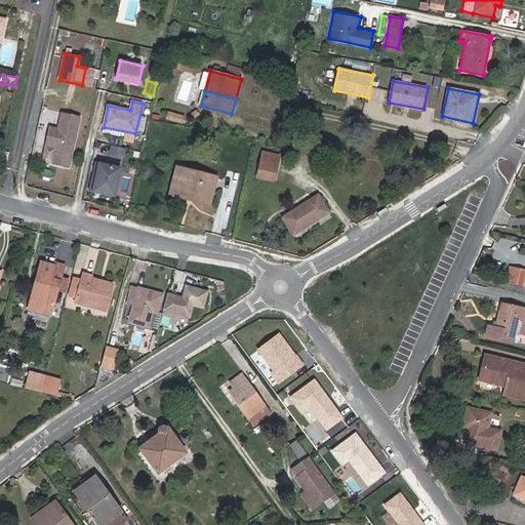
[(164,119),(183,123),(185,115),(166,111),(164,119)]
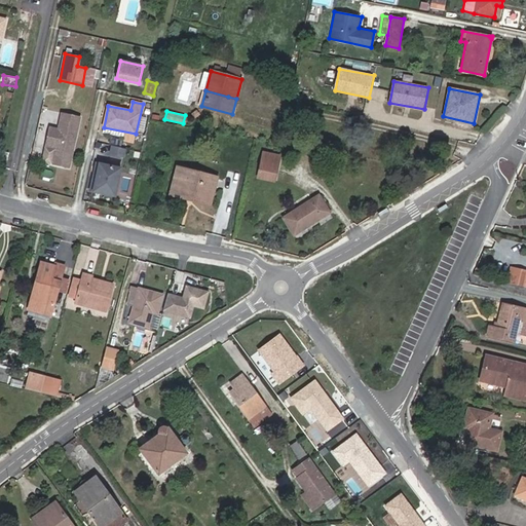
[(80,118),(62,114),(59,129),(49,128),(45,146),(57,149),(52,164),(69,168),(80,118)]
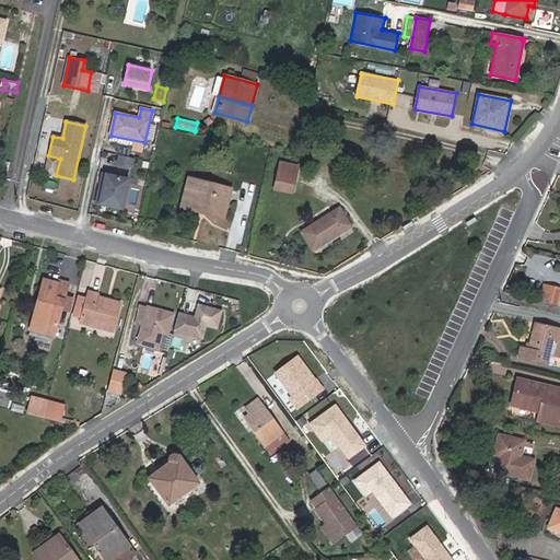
[(132,159),(119,155),(117,165),(130,168),(132,159)]
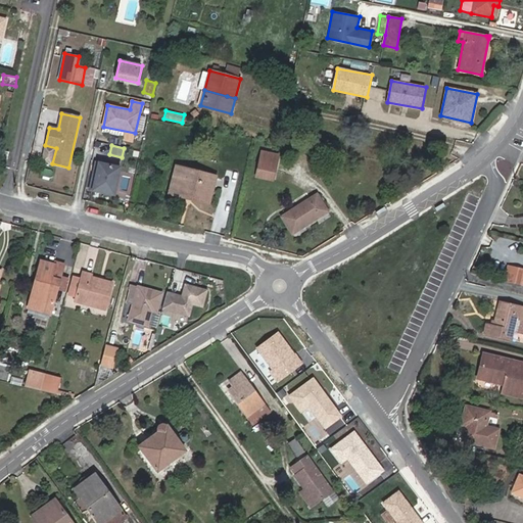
[(257,165),(273,170),(277,153),(262,149),(257,165)]
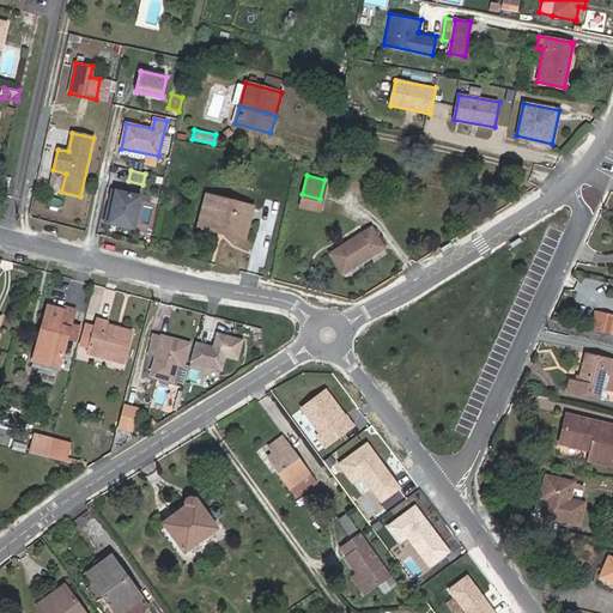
[(138,211),(140,196),(116,192),(113,205),(109,205),(105,223),(116,225),(117,218),(126,220),(129,217),(132,210),(138,211)]
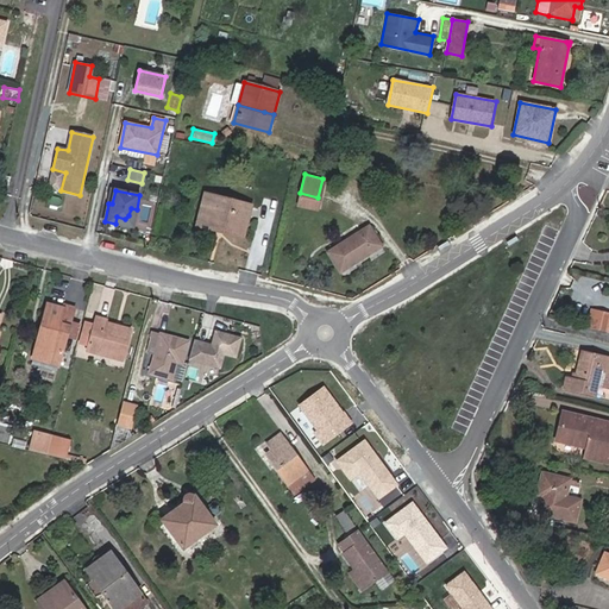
[(253,206),(206,193),(196,225),(245,238),(252,207),(253,206)]
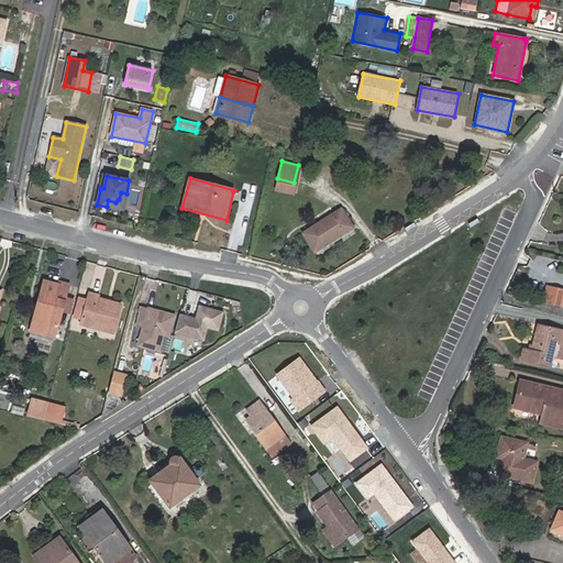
[(291,190),(294,184),(276,180),(275,187),(291,190)]
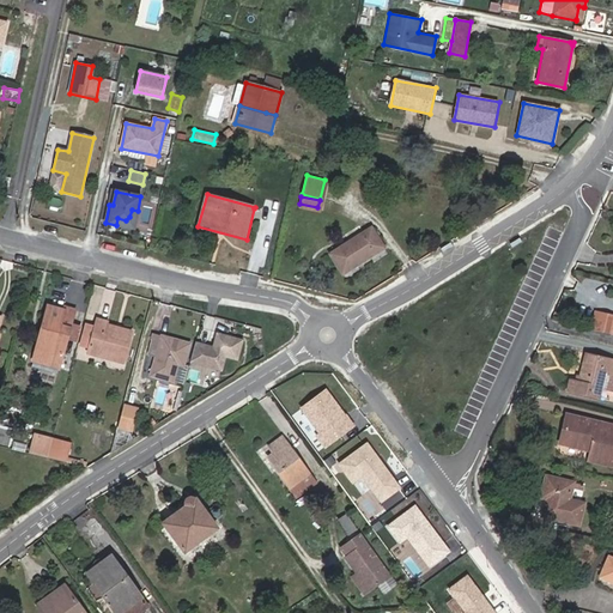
[(133,229),(138,211),(132,210),(129,217),(126,220),(117,218),(116,225),(133,229)]
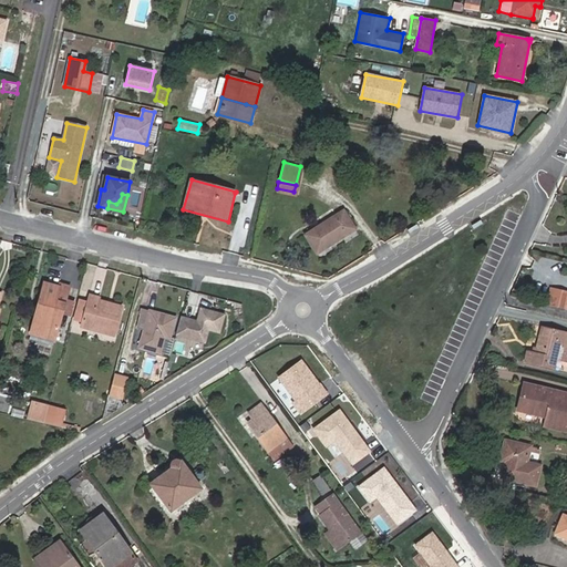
[(342,210),(305,235),(317,254),(356,229),(343,212),(343,210),(342,210)]
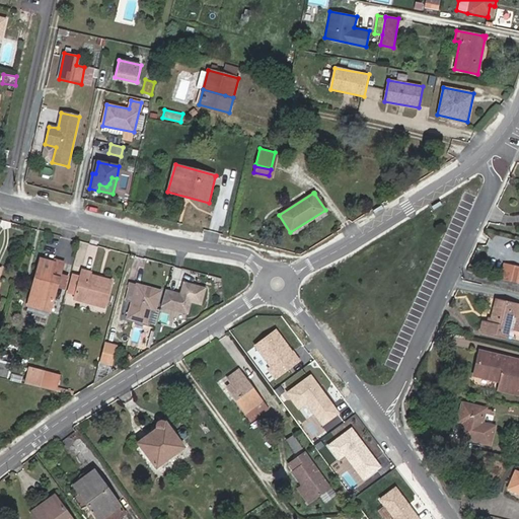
[(34,302),(52,308),(64,264),(56,261),(55,264),(42,261),(36,279),(41,280),(34,302)]
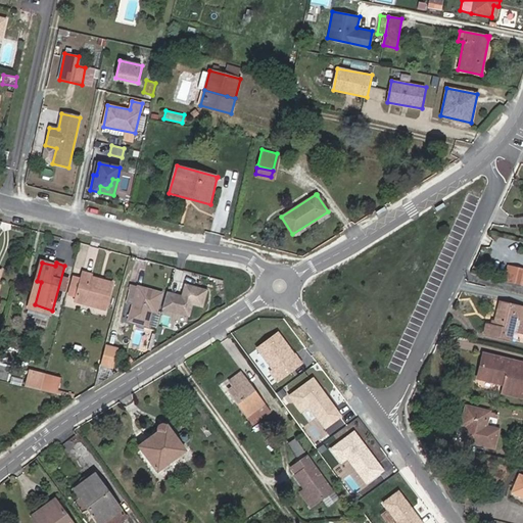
[(522,269),(512,267),(508,281),(521,284),(522,275),(522,269)]
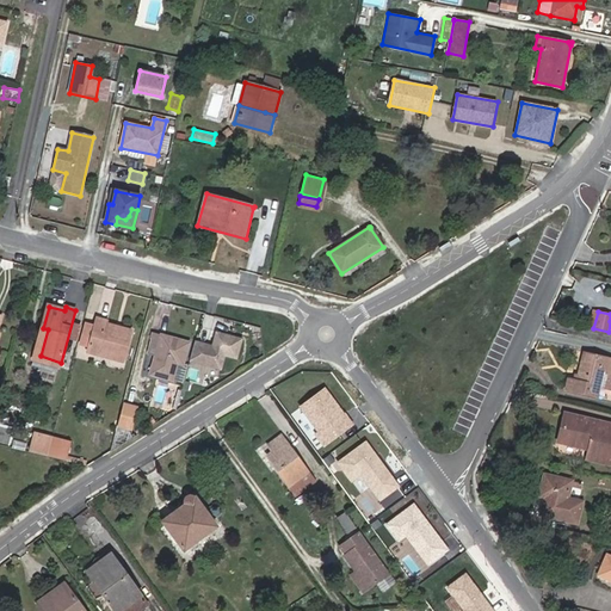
[(133,333),(109,326),(110,321),(99,319),(90,352),(124,362),(133,333)]
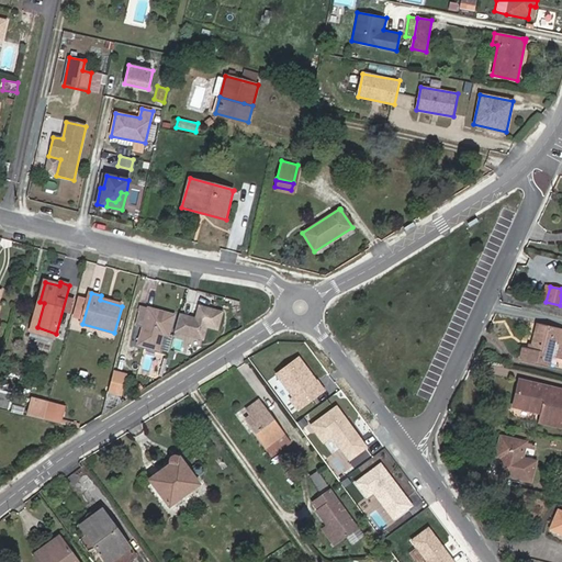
[(55,338),(56,334),(37,327),(44,303),(40,302),(32,333),(55,338)]
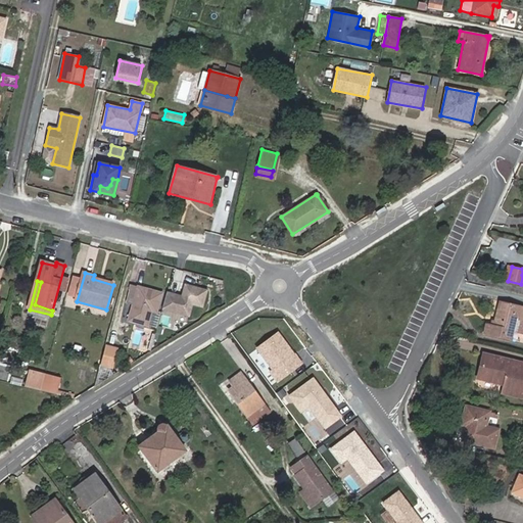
[(190,316),(192,305),(202,307),(207,289),(184,284),(181,294),(167,290),(161,308),(190,316)]
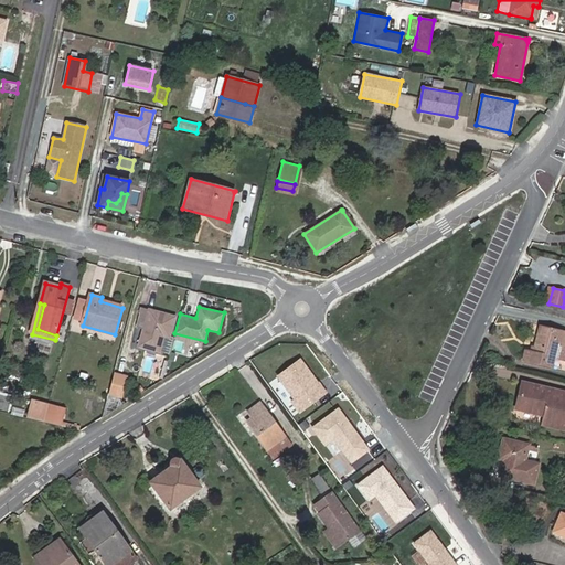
[(147,329),(141,347),(160,352),(164,337),(170,338),(176,318),(151,311),(145,309),(139,327),(147,329)]
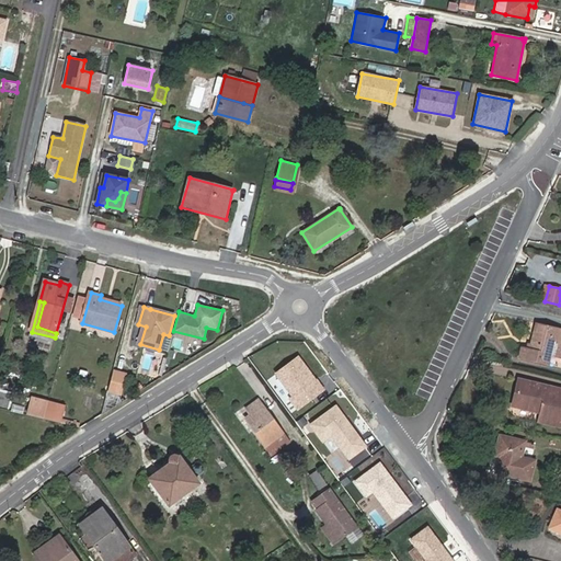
[(548,364),(556,329),(537,323),(530,350),(522,348),(518,357),(548,364)]
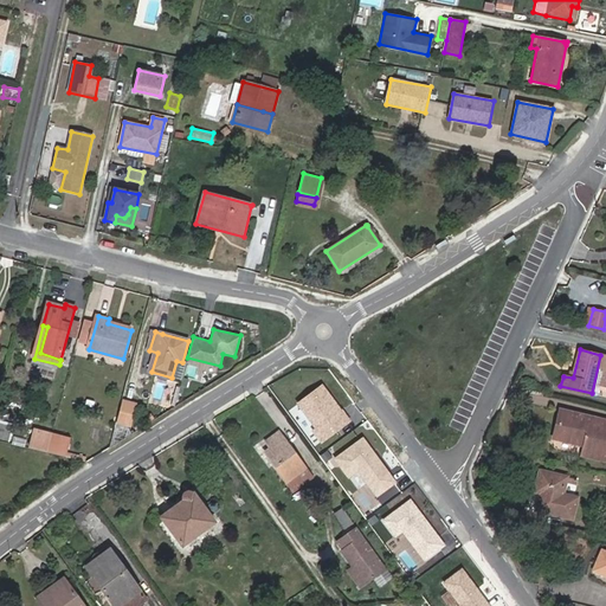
[(135,403),(124,400),(118,421),(129,424),(135,403)]
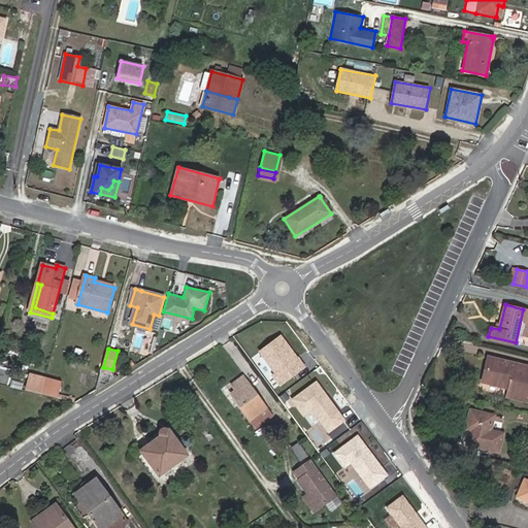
[(483,383),(508,389),(507,398),(526,402),(527,394),(527,366),(489,358),(483,383)]
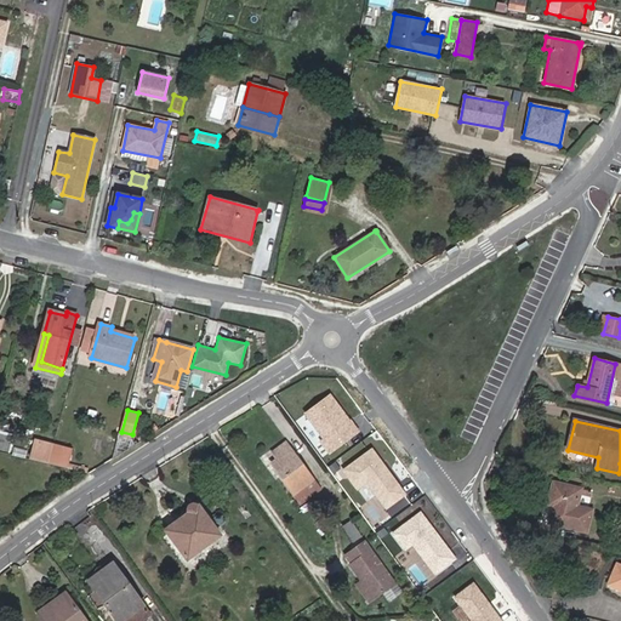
[(0,429),(0,449),(9,453),(13,434),(0,429)]
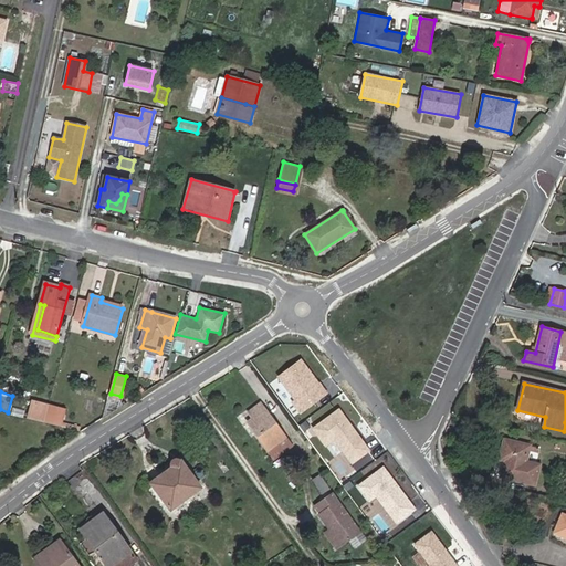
[(270,451),(287,439),(262,404),(250,412),(254,418),(249,422),(270,451)]
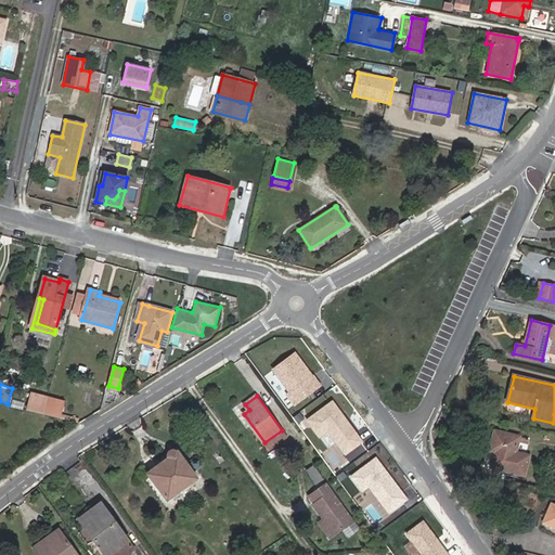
[(46,416),(50,403),(40,400),(37,414),(46,416)]
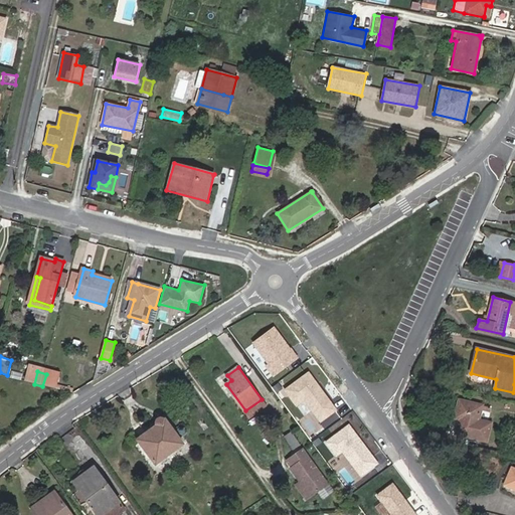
[(61,378),(46,374),(42,386),(58,390),(61,378)]
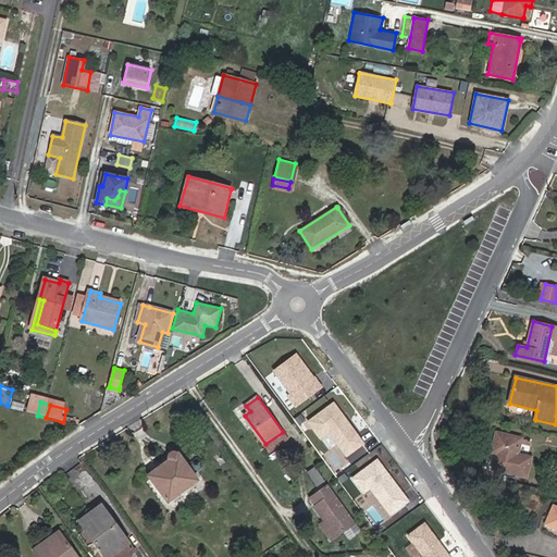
[(289,440),(283,432),(265,444),(272,453),(289,440)]
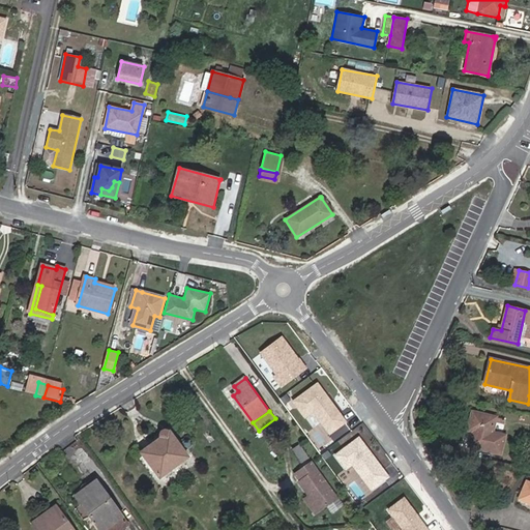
[(493,429),(496,417),(472,412),(468,431),(472,432),(468,447),(488,451),(502,455),(504,443),(491,440),(493,429)]
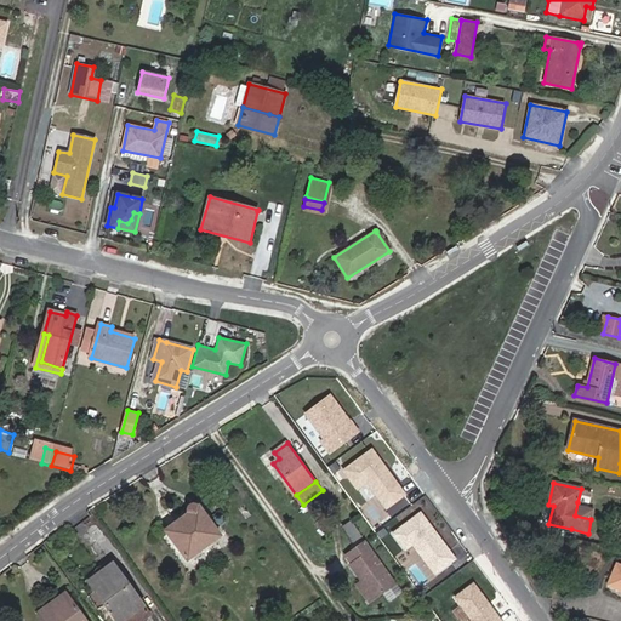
[(591,491),(581,489),(577,502),(575,516),(591,519),(597,499),(590,497),(591,491)]
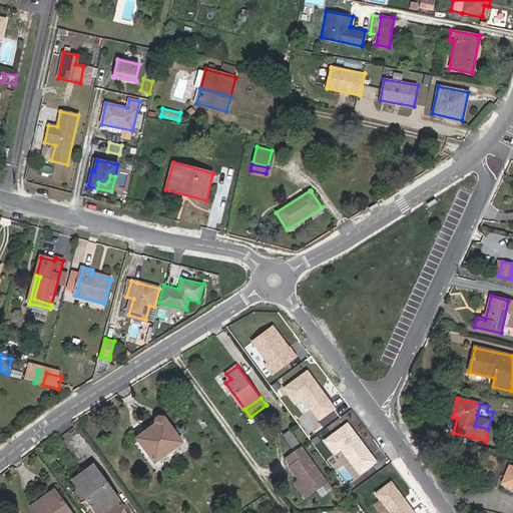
[(156,425),(138,438),(155,462),(167,453),(182,441),(177,435),(172,428),(167,421),(166,419),(164,418),(163,417),(161,416),(160,416),(158,417),(157,417),(156,419),(155,420),(155,422),(155,423),(156,425)]
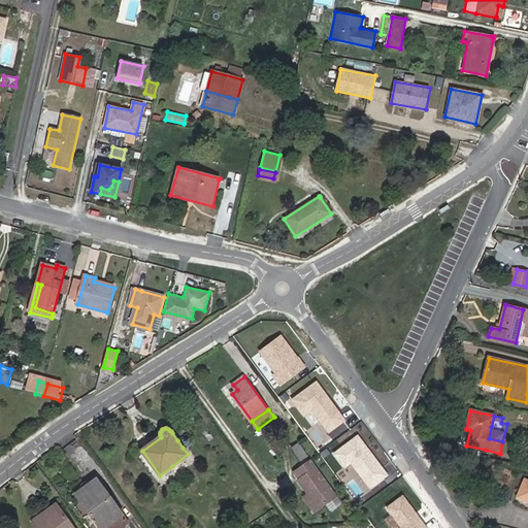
[(292,448),(301,463),(309,457),(300,443),(292,448)]
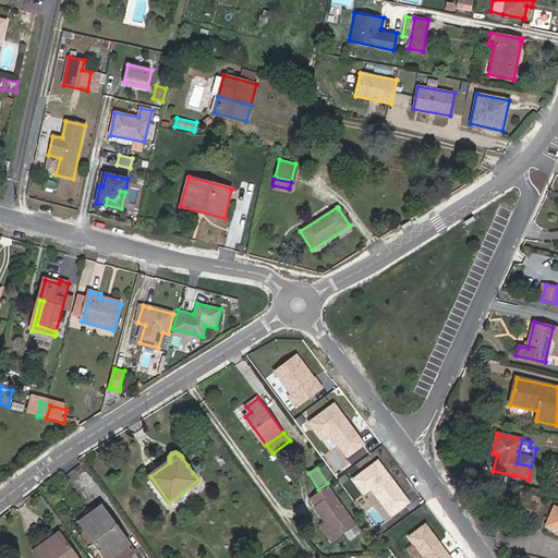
[(315,510),(325,524),(337,540),(355,526),(328,489),(312,501),(317,509),(315,510)]
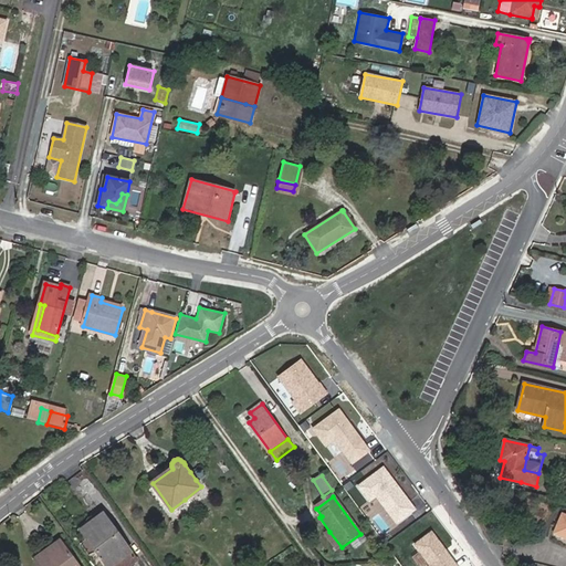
[(88,542),(82,546),(88,554),(96,552),(106,565),(127,565),(136,561),(102,514),(80,530),(85,537),(88,542)]
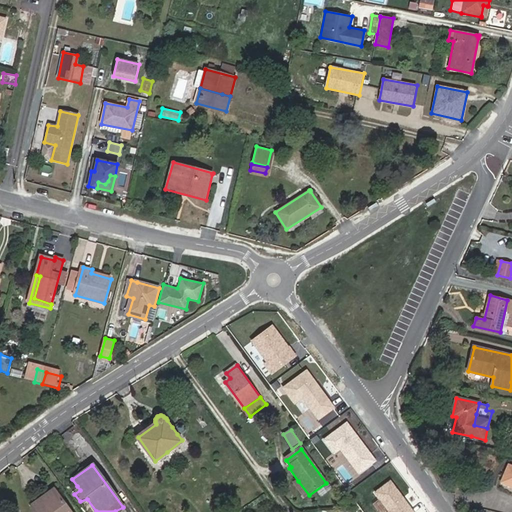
[(511,467),(509,466),(502,482),(511,486),(511,467)]
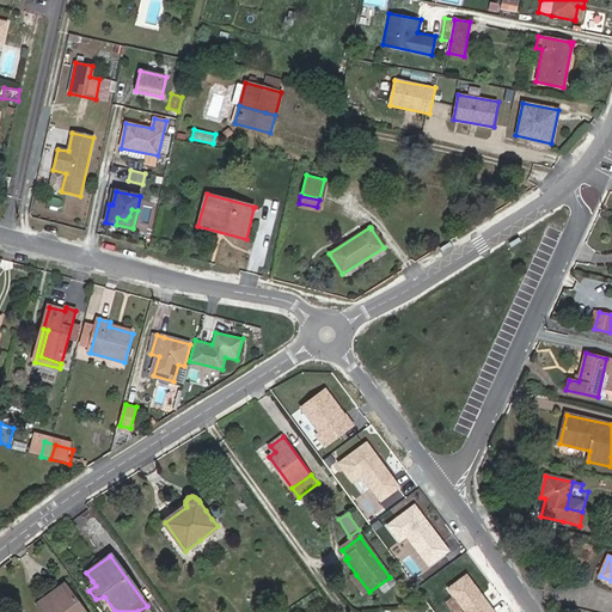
[(369,592),(356,575),(352,579),(363,595),(369,592)]
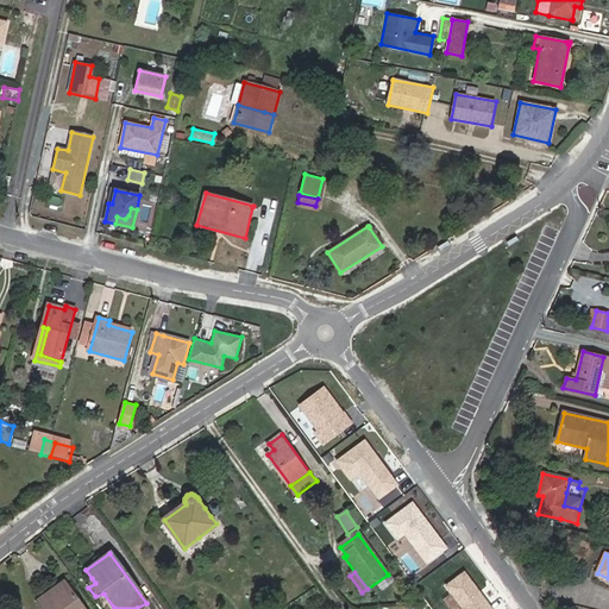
[(86,608),(64,581),(37,601),(44,608),(86,608)]
